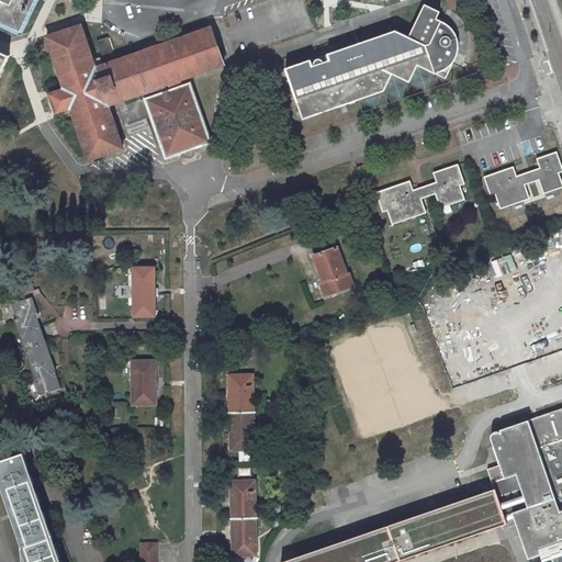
[(0,0),(0,22),(21,33),(36,0),(0,0)]
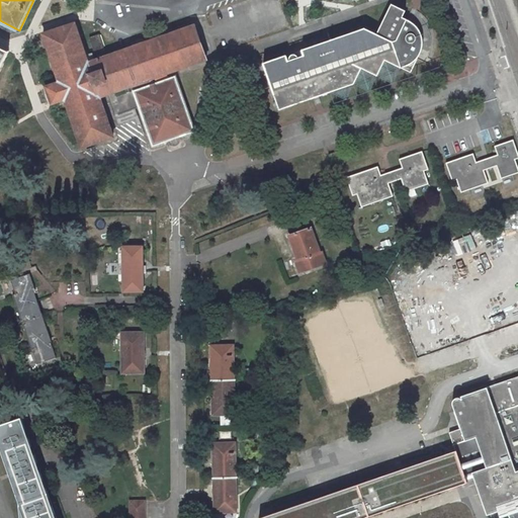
[(403,17),(406,11),(392,4),(389,10),(403,17)]
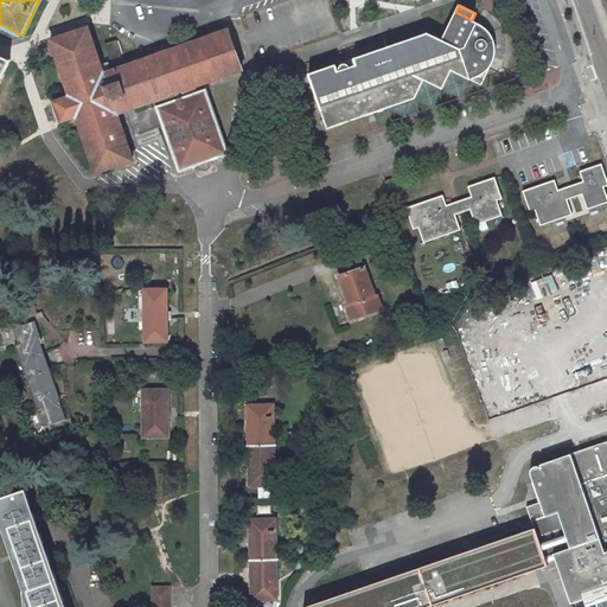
[(455,12),(441,39),(427,33),(408,39),(389,46),(353,58),(356,65),(350,68),(349,65),(347,64),(346,64),(344,64),(343,64),(340,65),(339,66),(339,68),(339,69),(339,71),(338,71),(336,64),(308,74),(314,93),(314,97),(315,102),(318,107),(320,110),(323,116),(327,129),(356,119),(368,115),(370,114),(372,113),(388,108),(393,107),(415,98),(423,81),(442,89),(452,71),(470,80),(481,85),(490,69),(484,66),(486,63),(487,59),(492,63),(494,58),(496,52),(496,46),(494,42),(493,38),(491,33),(487,30),(483,25),(480,24),(477,23),(472,20),(455,12)]
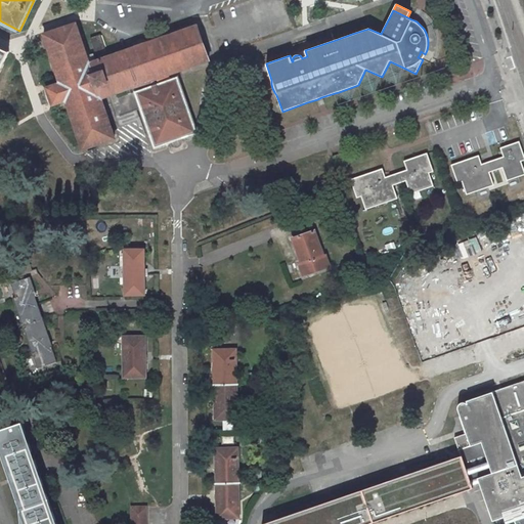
[(134,87),(135,92),(159,84),(157,79),(167,75),(210,60),(198,26),(122,52),(89,63),(76,24),(44,35),(60,83),(47,88),(53,104),(67,100),(83,149),(115,138),(100,98),(108,95),(113,94),(134,87)]
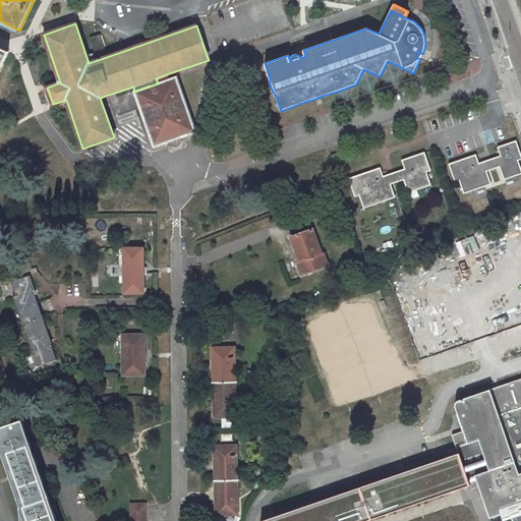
[(105,47),(100,34),(90,38),(95,51),(105,47)]
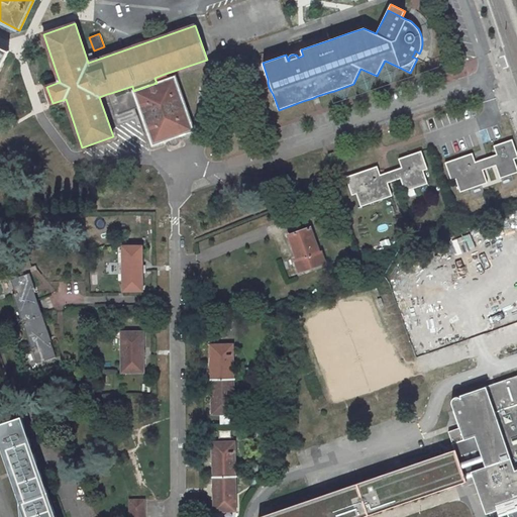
[(0,67),(9,53),(0,47),(0,67)]
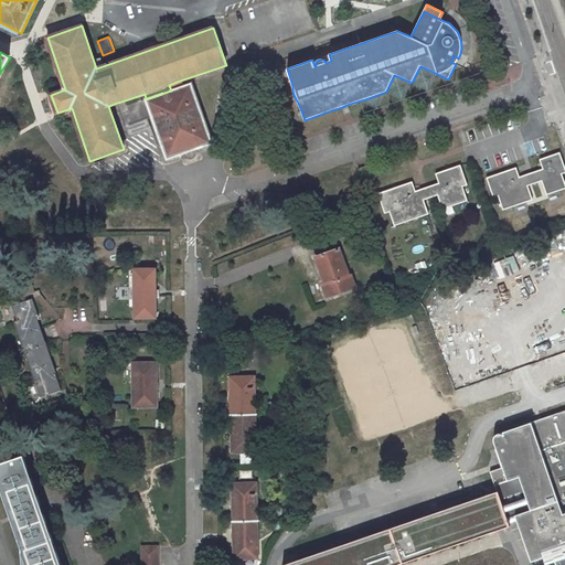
[(420,66),(412,83),(394,75),(386,92),(365,99),(361,100),(365,113),(391,104),(403,99),(455,82),(448,80),(437,74),(420,66)]
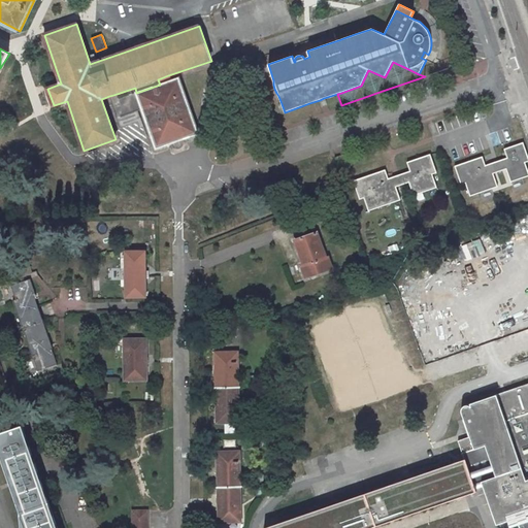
[(169,78),(168,75),(158,79),(160,85),(170,80),(169,78)]
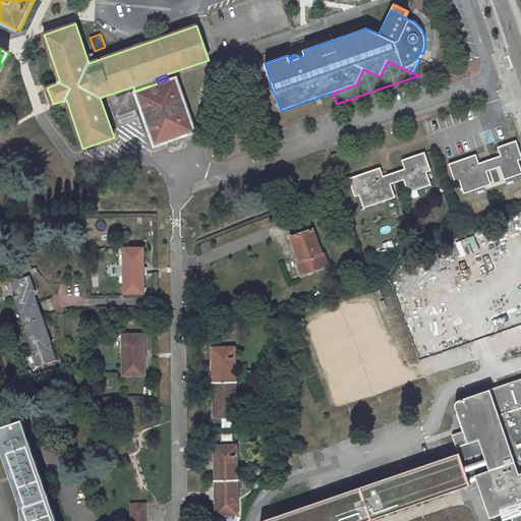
[(134,92),(154,147),(169,141),(169,142),(171,141),(174,140),(179,138),(181,137),(195,132),(176,76),(168,79),(158,83),(134,92)]
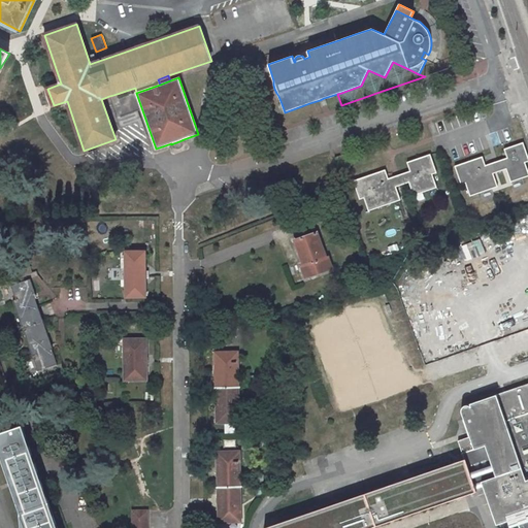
[(527,170),(525,163),(527,161),(527,156),(523,142),(503,149),(507,158),(499,160),(502,167),(509,164),(510,167),(506,169),(510,183),(513,182),(525,177),(527,175),(527,170)]
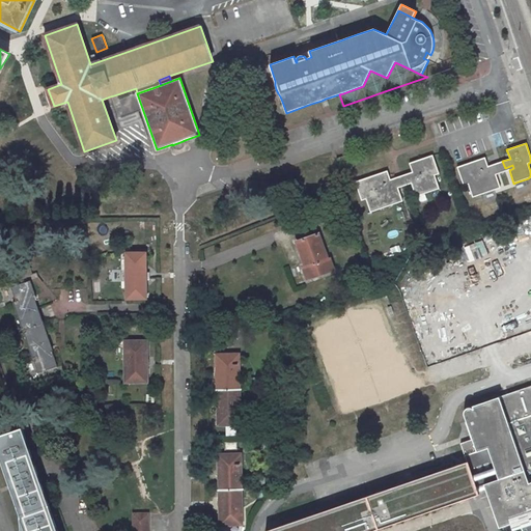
[(435,175),(439,174),(432,155),(409,163),(412,172),(404,174),(408,182),(415,178),(416,182),(412,184),(416,197),(439,189),(435,175)]
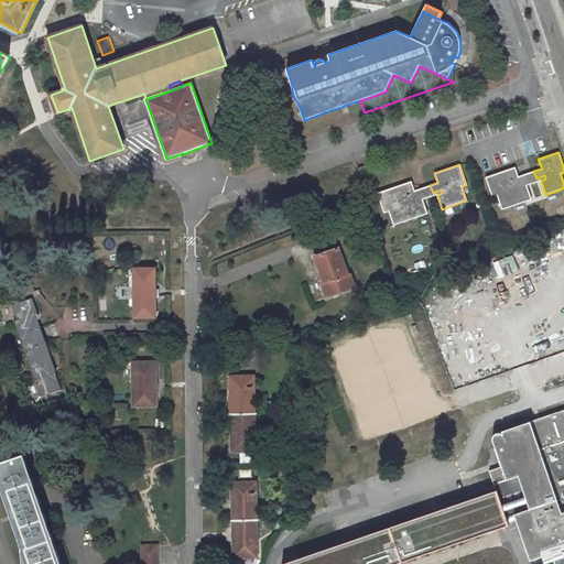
[(523,175),(519,176),(516,166),(486,177),(492,197),(497,196),(502,210),(513,206),(527,202),(532,199),(527,186),(522,187),(520,184),(525,182),(523,175)]
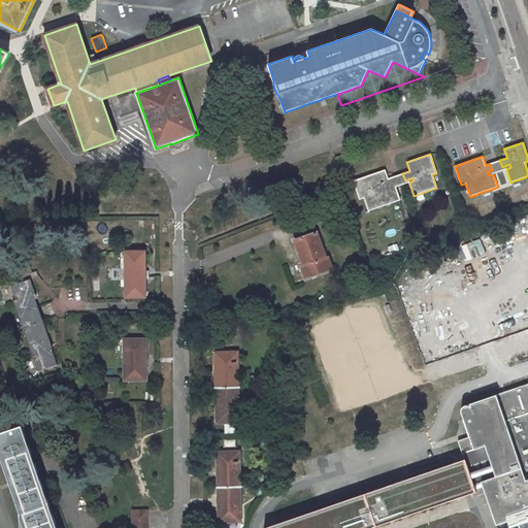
[(502,167),(499,160),(490,164),(492,170),(493,174),(503,170),(502,167)]
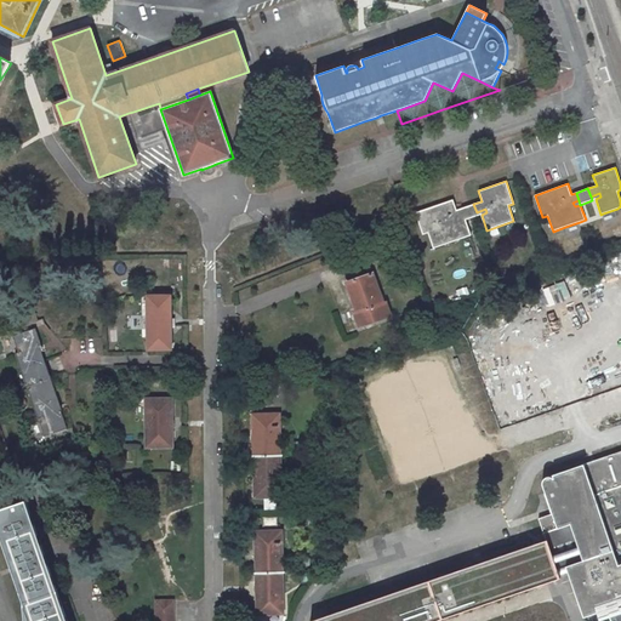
[(465,216),(462,208),(456,210),(454,199),(415,212),(422,234),(428,233),(433,249),(471,235),(466,220),(460,222),(459,218),(465,216)]
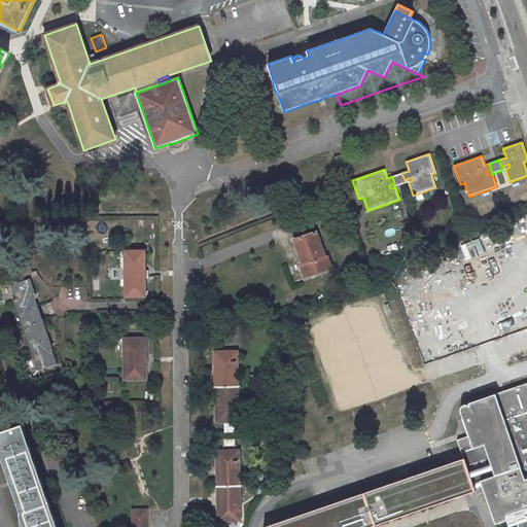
[(406,183),(405,180),(401,173),(398,174),(393,176),(392,176),(394,183),(395,186),(402,184),(406,183)]
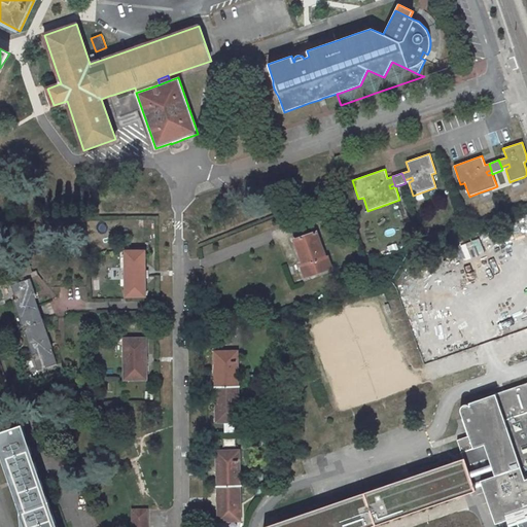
[(327,257),(325,257),(316,232),(294,240),(304,266),(301,267),(305,277),(331,268),(327,257)]
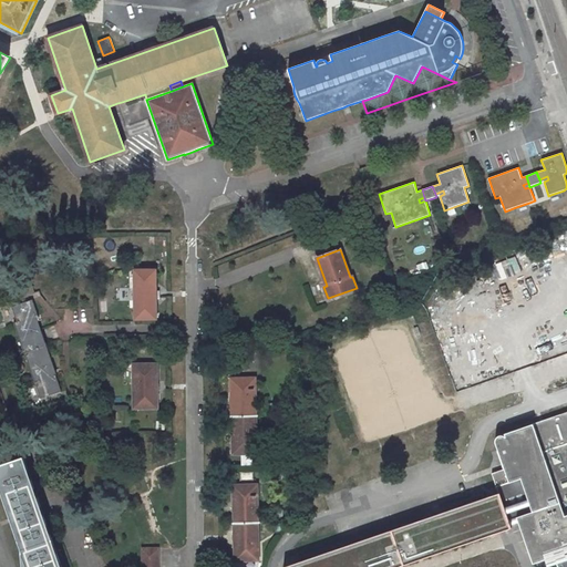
[(135,319),(155,318),(155,298),(155,291),(155,270),(135,270),(135,319)]
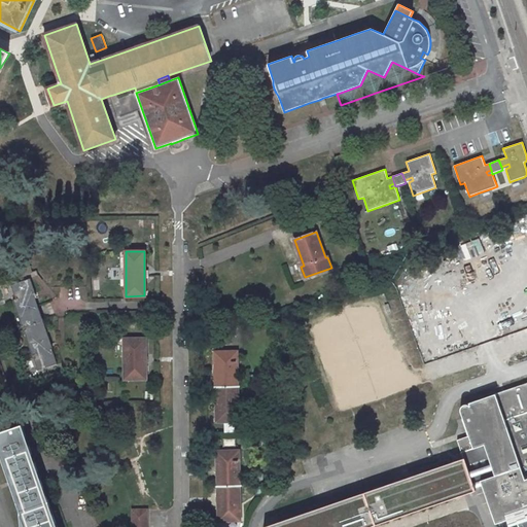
[(53,350),(53,348),(34,294),(36,294),(31,279),(12,285),(16,299),(13,300),(37,371),(57,363),(53,350)]
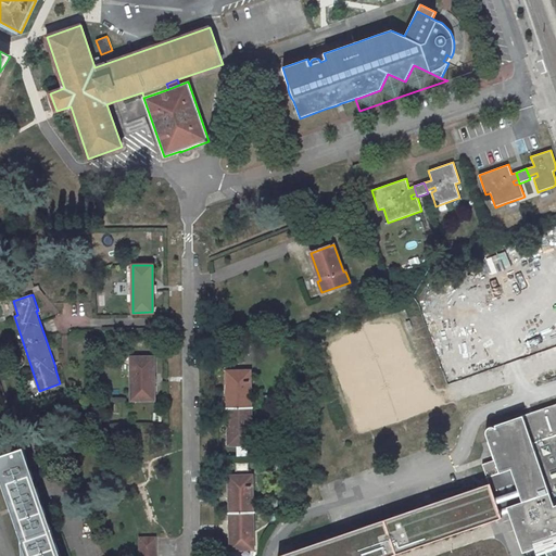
[(149,377),(153,377),(153,357),(131,357),(131,400),(154,400),(153,382),(149,382),(149,377)]
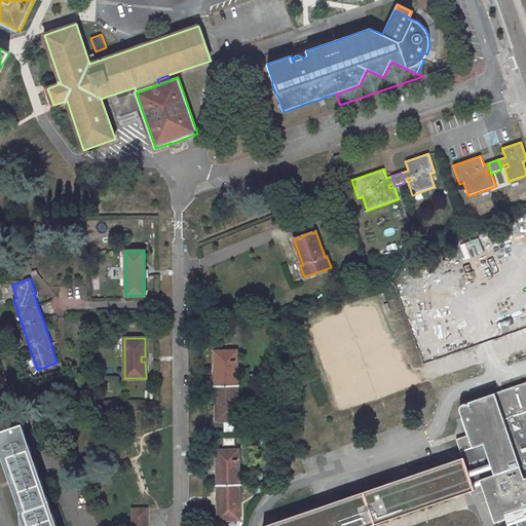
[(237,420),(236,351),(215,351),(215,370),(219,370),(220,375),(215,375),(216,397),(220,397),(220,402),(216,402),(216,421),(237,420)]
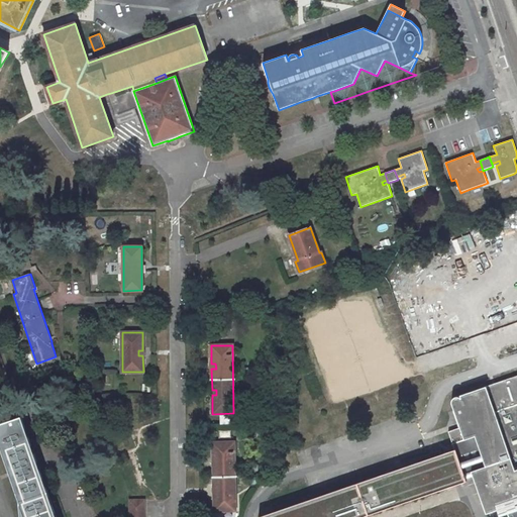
[(454,450),(464,477),(466,480),(473,477),(478,476),(484,492),(488,502),(495,511),(501,509),(514,505),(516,508),(516,510),(507,513),(508,516),(516,516),(516,376),(492,385),(493,387),(490,388),(487,389),(487,387),(459,396),(460,398),(459,397),(457,397),(455,397),(454,398),(452,399),(451,400),(451,402),(451,404),(457,423),(458,424),(459,427),(448,431),(452,444),(454,450)]
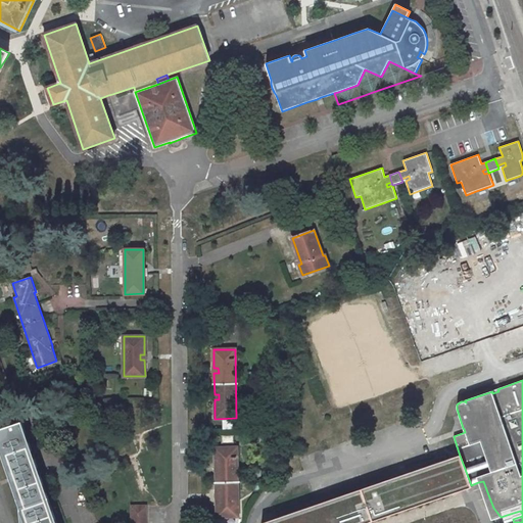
[(258,391),(258,383),(250,383),(250,391),(258,391)]
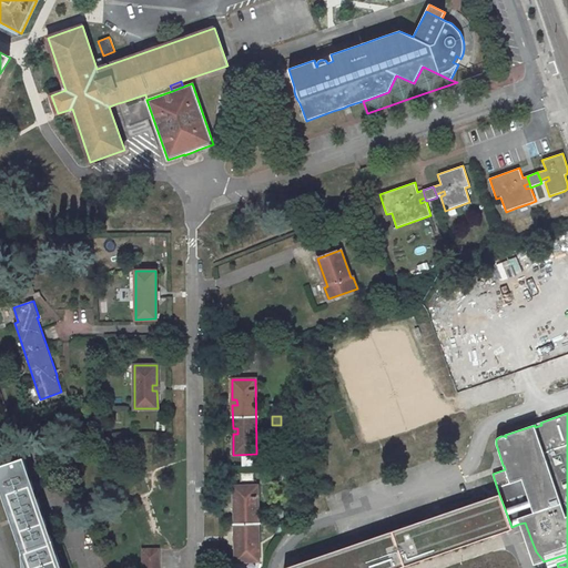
[(61,567),(54,550),(36,494),(23,458),(8,463),(0,465),(0,485),(17,534),(22,550),(21,550),(22,567),(61,567)]
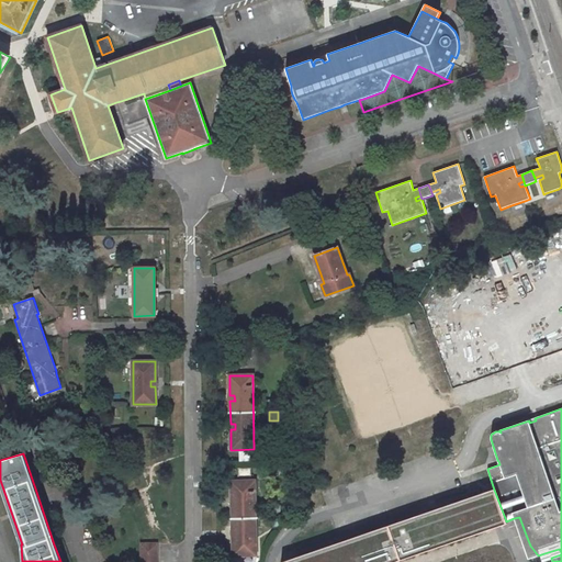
[(232,481),(232,502),(236,502),(236,507),(232,507),(233,530),(237,530),(237,536),(233,536),(233,555),(256,555),(255,481),(232,481)]
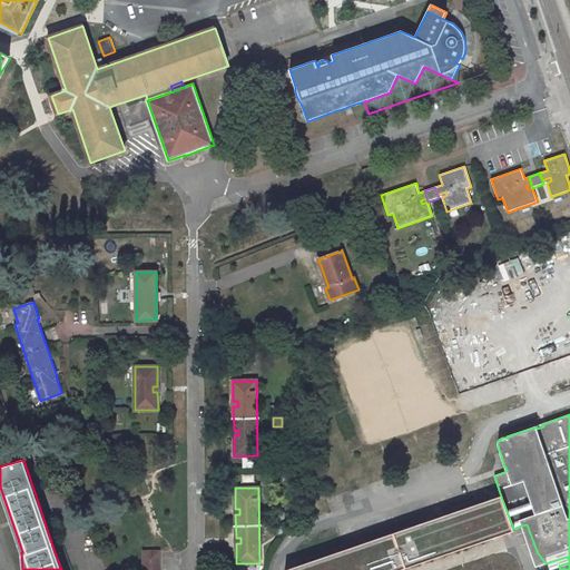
[(507,528),(512,526),(501,497),(499,490),(493,492),(490,498),(491,500),(344,550),(285,569),(392,569),(434,556),(502,532),(501,530),(507,528)]
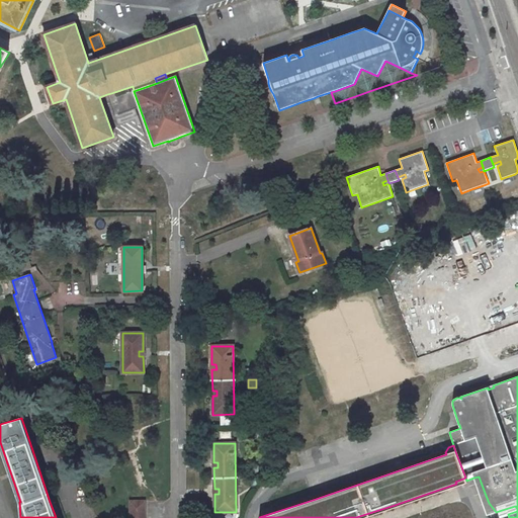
[(250,486),(258,486),(258,477),(250,477),(250,486)]
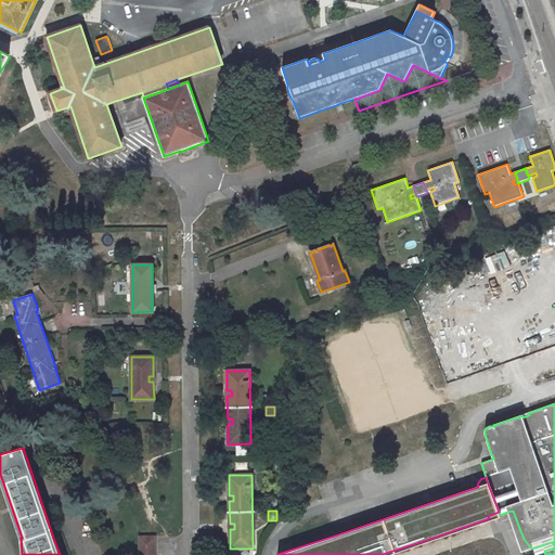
[(531,549),(524,539),(519,528),(513,511),(507,512),(521,552),(531,549)]
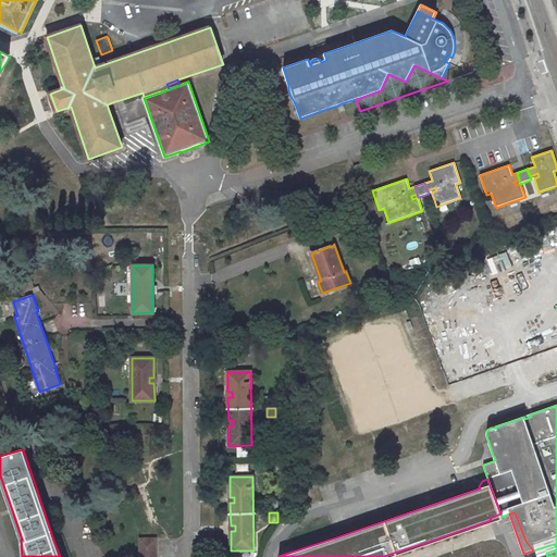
[(140,556),(155,556),(155,540),(140,540),(140,556)]
